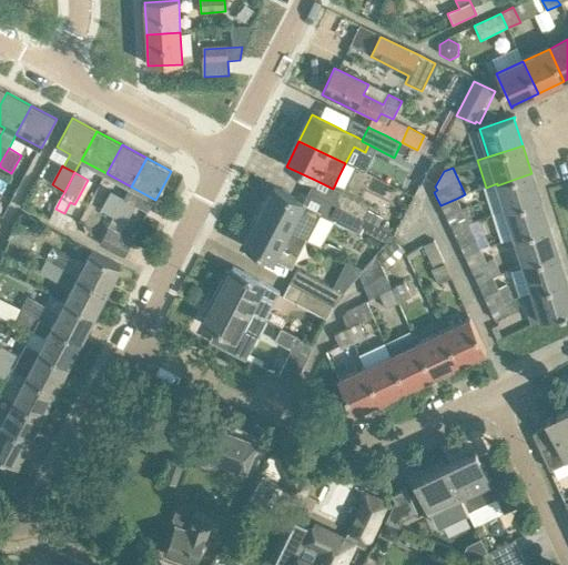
[(506,212),(540,201),(531,173),(497,185),(506,212)]
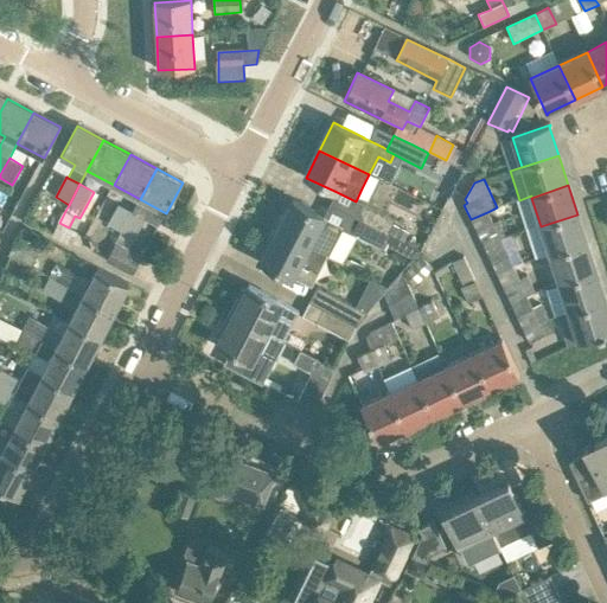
[(343,229),(324,218),(324,217),(294,201),(278,232),(327,258),(343,229)]
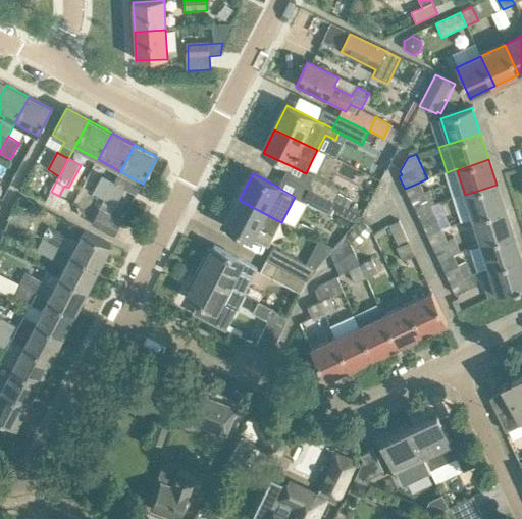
[(312,175),(305,189),(333,203),(340,190),(312,175)]
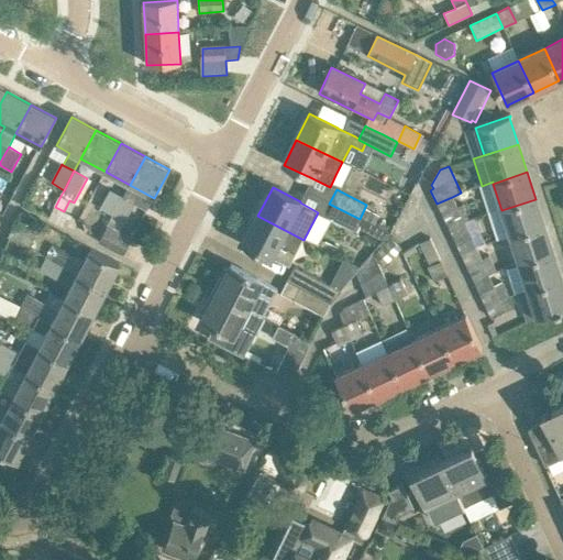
[(112,217),(123,197),(110,190),(100,210),(112,217)]
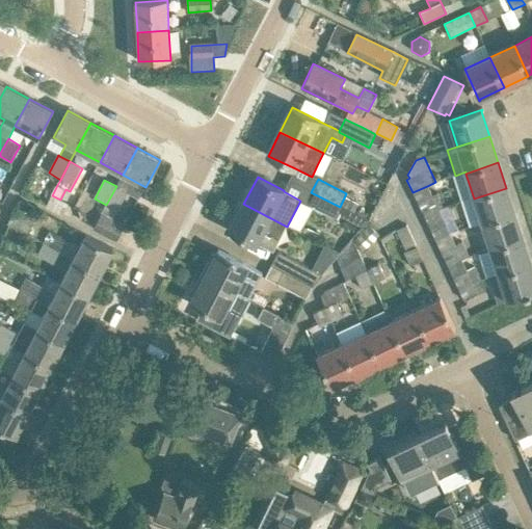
[(106,205),(118,211),(128,193),(116,186),(106,205)]
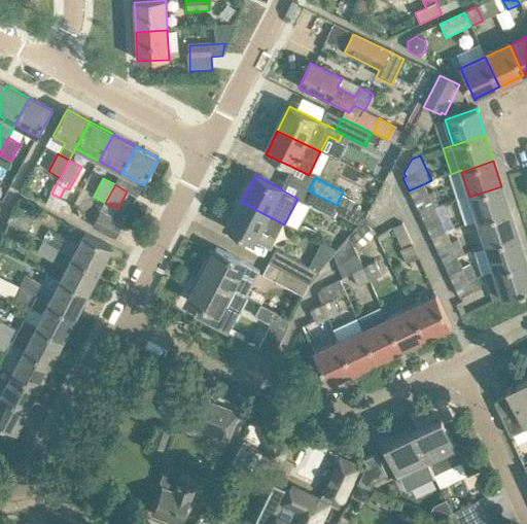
[(420,214),(433,207),(438,206),(433,191),(428,194),(423,184),(409,190),(420,214)]
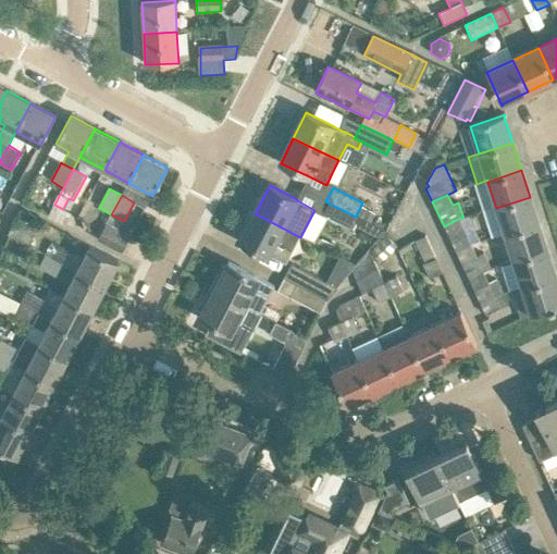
[(505,235),(539,224),(530,197),(496,208),(505,234),(494,237),(495,238),(505,235)]
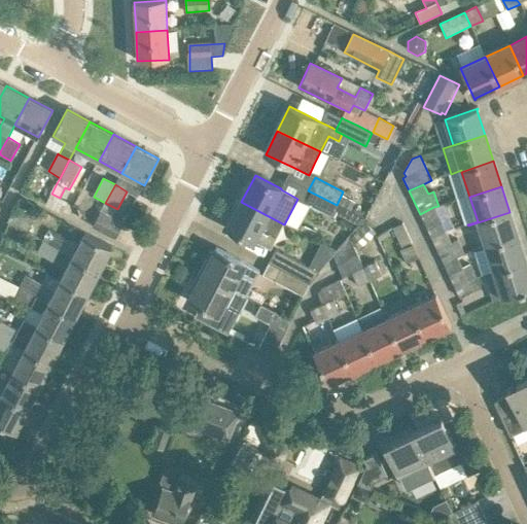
[(308,190),(302,203),(330,217),(337,205),(308,190)]
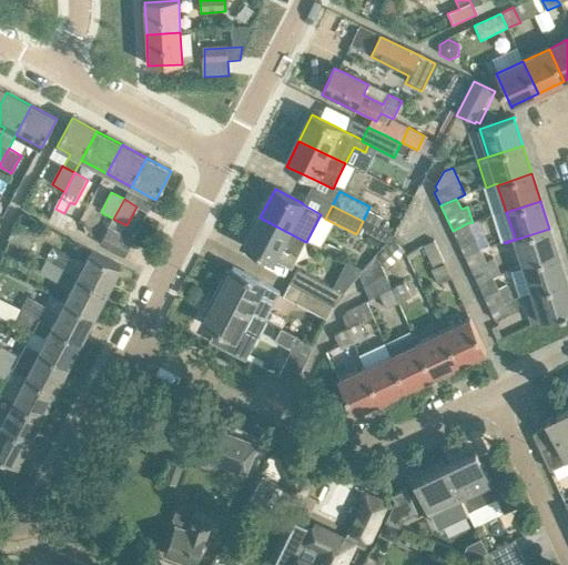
[(306,242),(260,218),(245,246),(292,270),(306,242)]
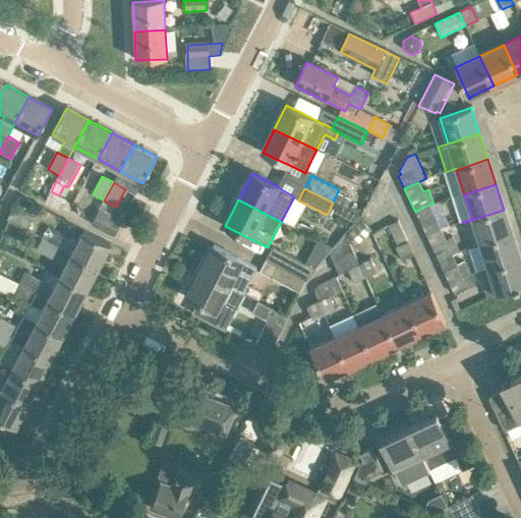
[(441,229),(448,226),(449,226),(438,203),(433,204),(428,205),(415,212),(426,236),(441,229)]
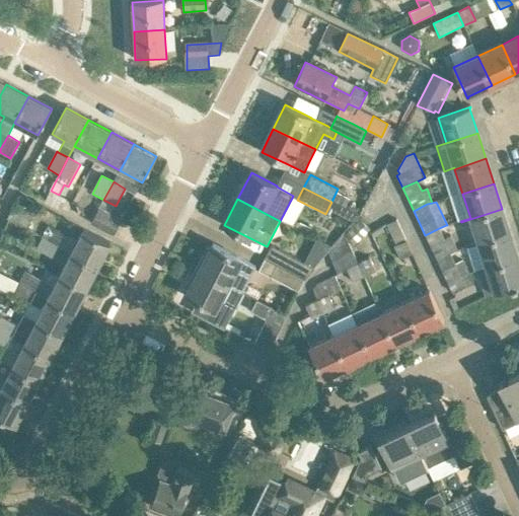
[(8,219),(27,229),(33,217),(14,207),(8,219)]
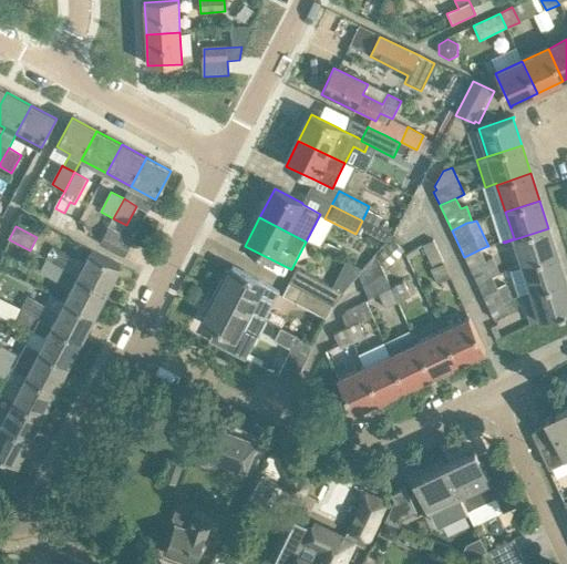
[(124,258),(134,241),(109,227),(100,245),(124,258)]
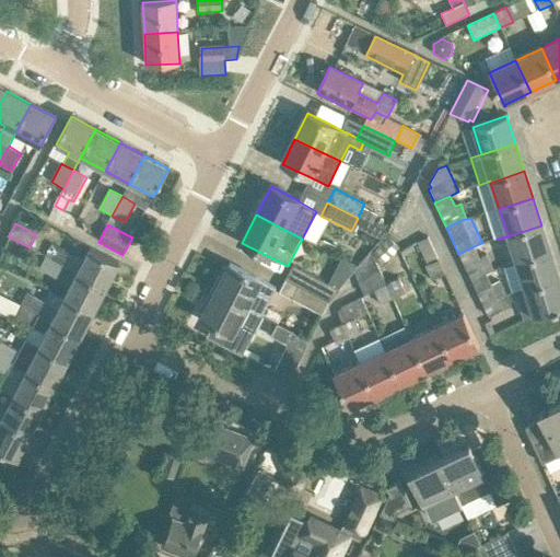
[(512,250),(501,253),(506,267),(550,253),(548,245),(541,225),(508,236),(512,250)]
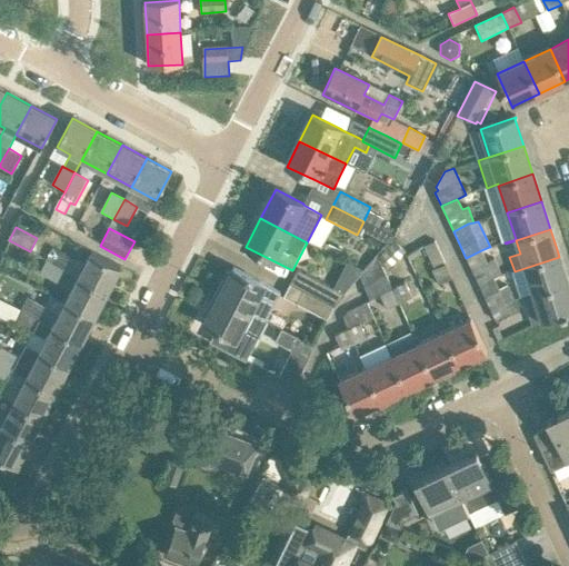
[(383,264),(389,268),(406,252),(395,241),(379,257),(383,264)]
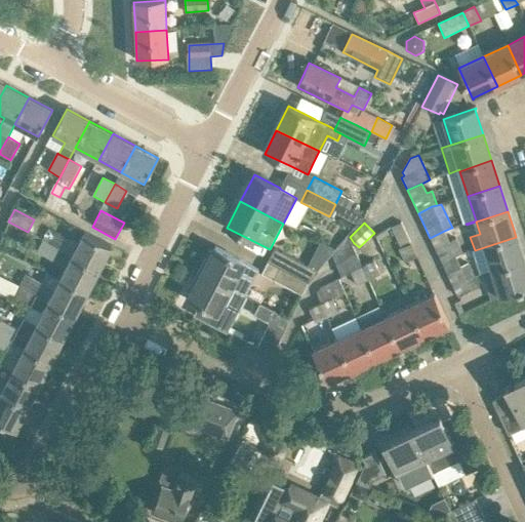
[(405,263),(416,257),(417,257),(401,223),(391,228),(400,248),(398,249),(405,263)]
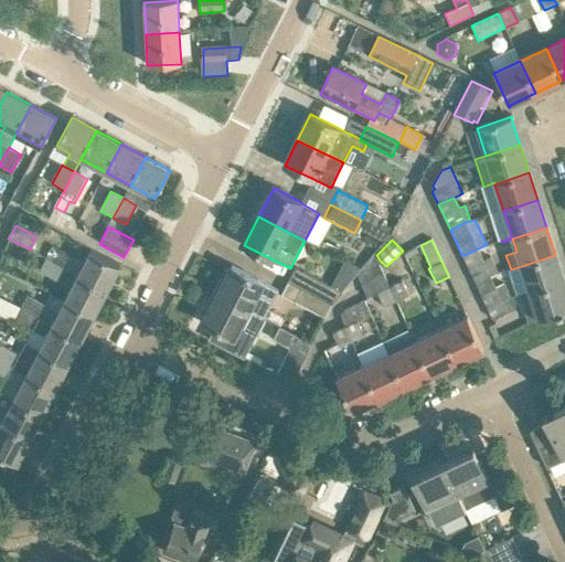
[(475,283),(482,279),(489,277),(498,273),(486,245),(478,248),(462,256),(475,283)]
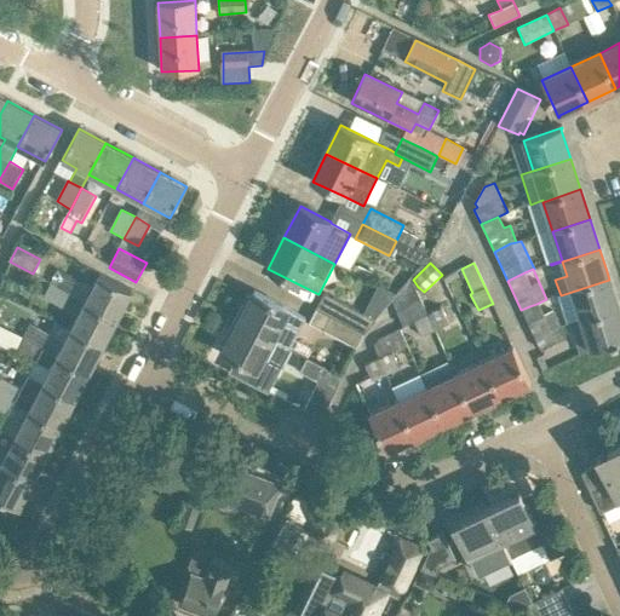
[(99,275),(92,288),(58,270),(51,285),(85,303),(118,320),(132,292),(99,275)]
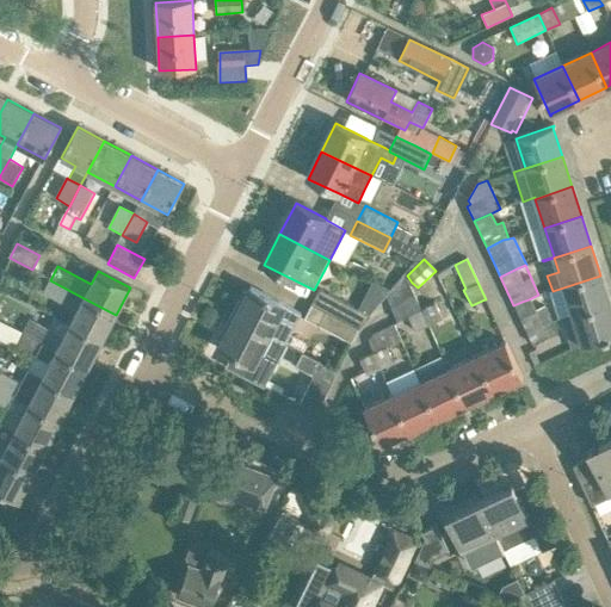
[(429,326),(421,309),(405,276),(386,297),(390,307),(389,307),(396,322),(407,317),(414,333),(429,326)]
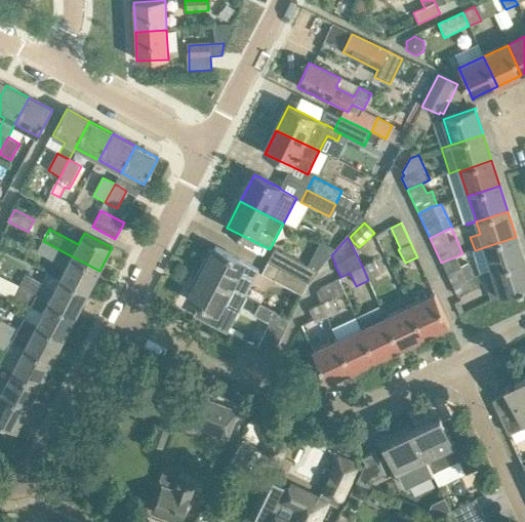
[(475,250),(472,251),(480,277),(492,273),(524,263),(516,237),(475,250)]
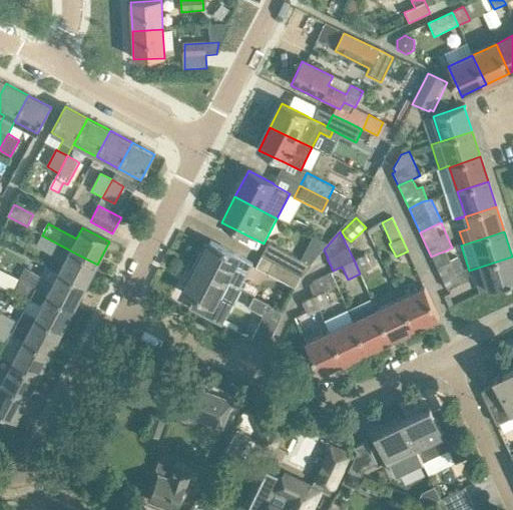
[(42,235),(36,246),(53,255),(58,243),(42,235)]
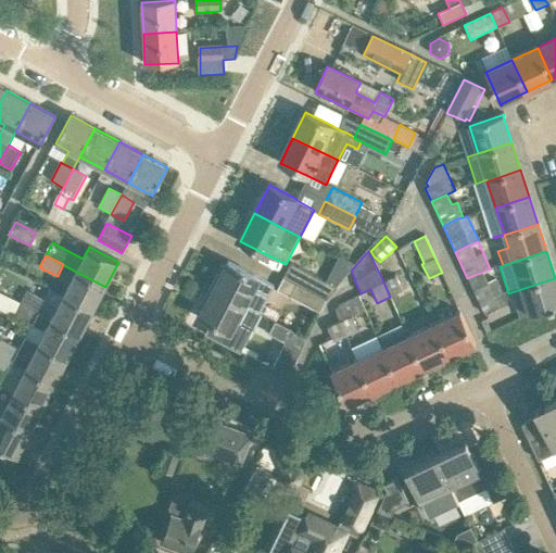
[(337,287),(350,269),(339,261),(326,279),(337,287)]
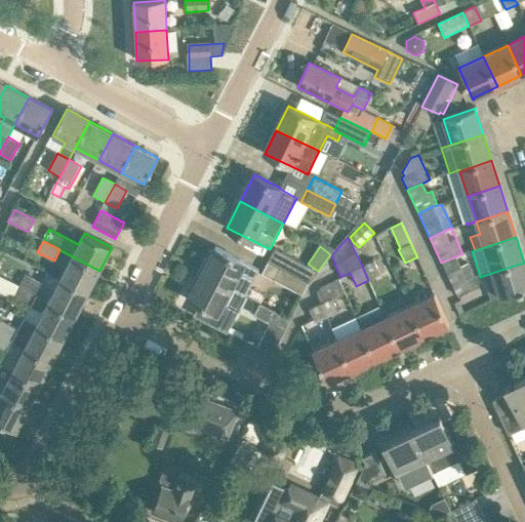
[(205,259),(199,272),(232,289),(245,296),(253,281),(254,281),(259,272),(244,264),(215,248),(213,252),(209,262),(205,259)]
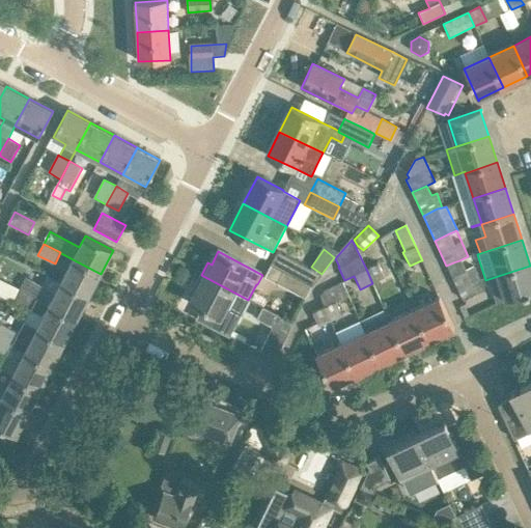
[(312,286),(322,275),(277,252),(271,265),(312,286)]
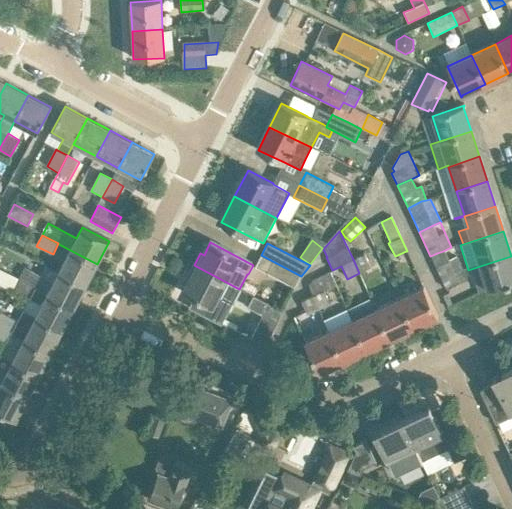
[(70,250),(59,272),(85,286),(97,264),(70,250)]
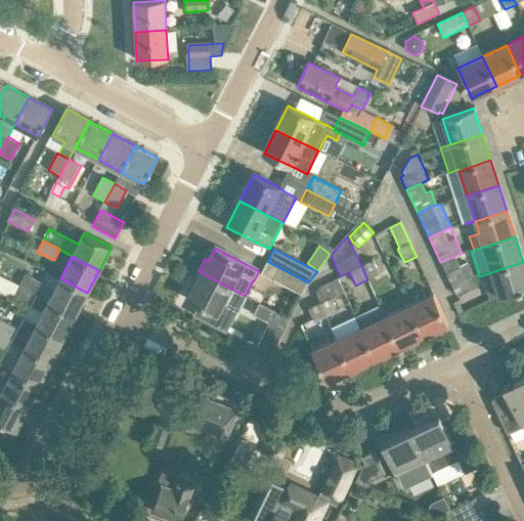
[(466,279),(474,276),(468,264),(452,270),(447,259),(440,262),(451,286),(466,279)]
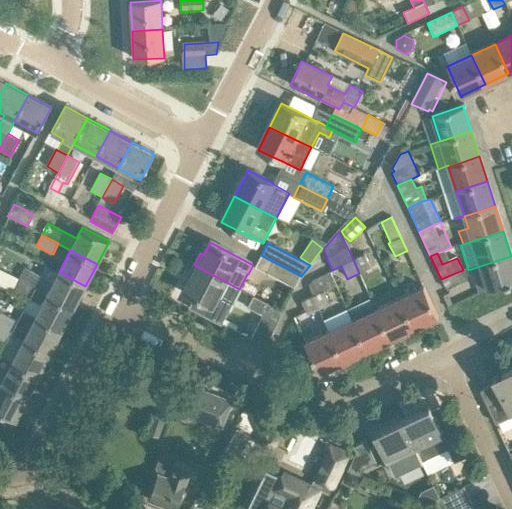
[(353,259),(359,273),(370,268),(364,254),(353,259)]
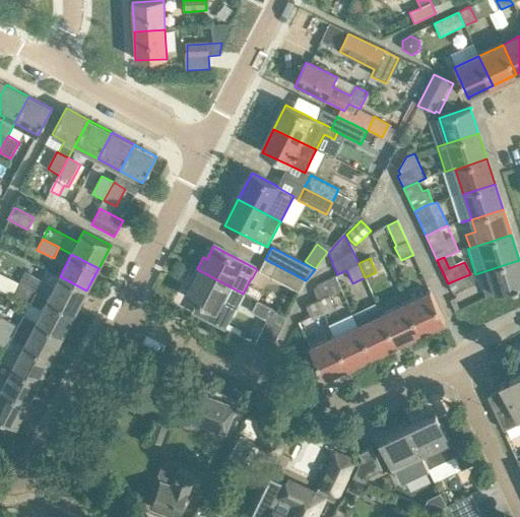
[(298,293),(306,280),(265,259),(259,272),(298,293)]
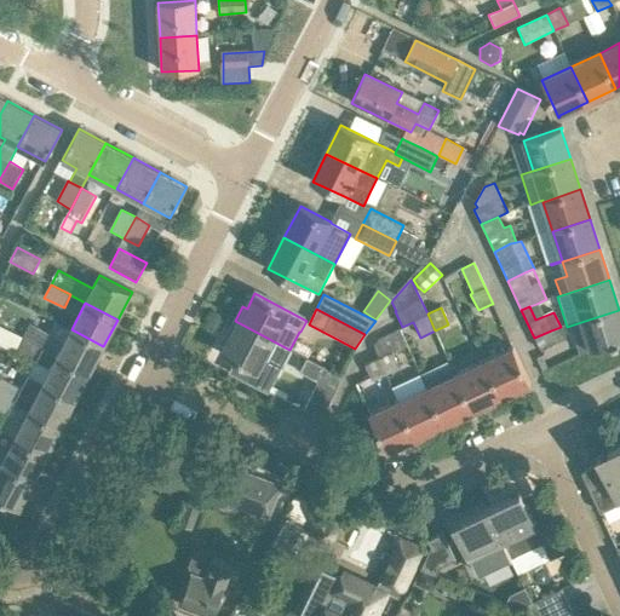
[(619,314),(619,310),(581,322),(591,351),(613,344),(613,345),(619,344),(619,343),(619,341),(619,314)]
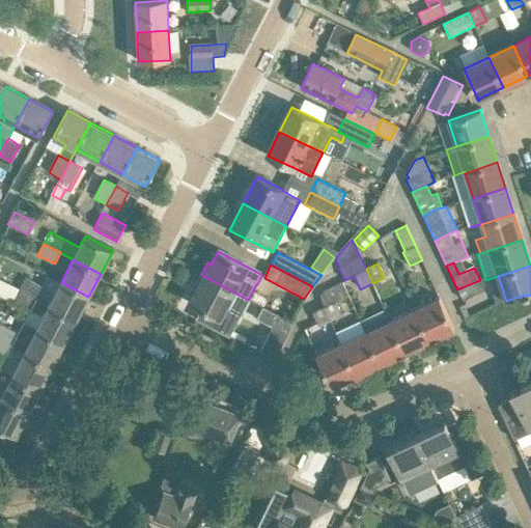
[(198,289),(191,303),(202,308),(197,320),(230,337),(242,316),(226,309),(234,293),(201,275),(194,287),(198,289)]
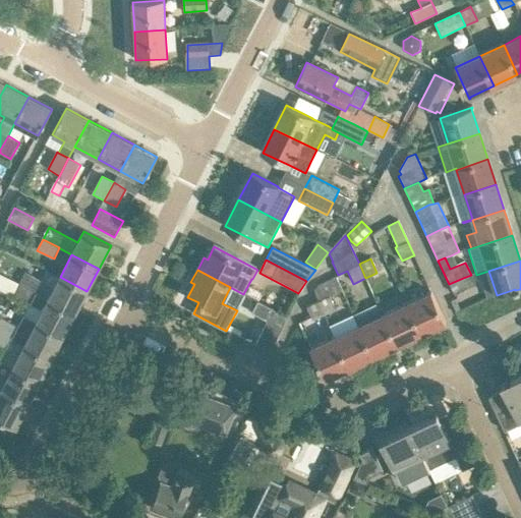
[(19,284),(37,293),(43,282),(24,273),(19,284)]
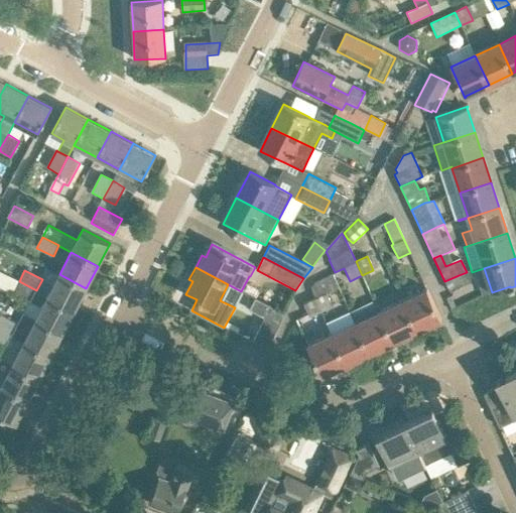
[(19,281),(0,271),(0,287),(13,294),(13,293),(19,281)]
